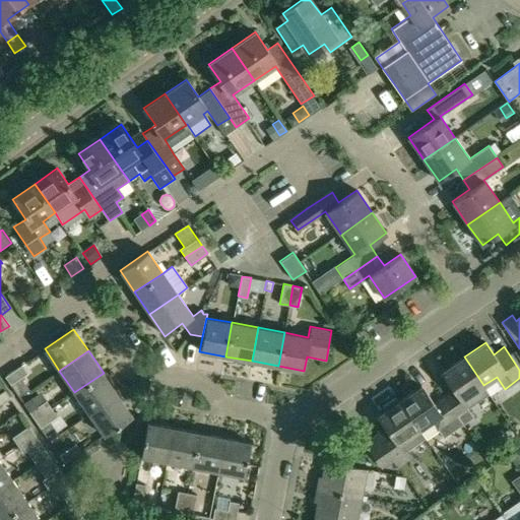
[(464,356),(442,373),(453,388),(442,395),(462,424),(472,416),(467,409),(476,403),(470,394),(483,385),(464,356)]
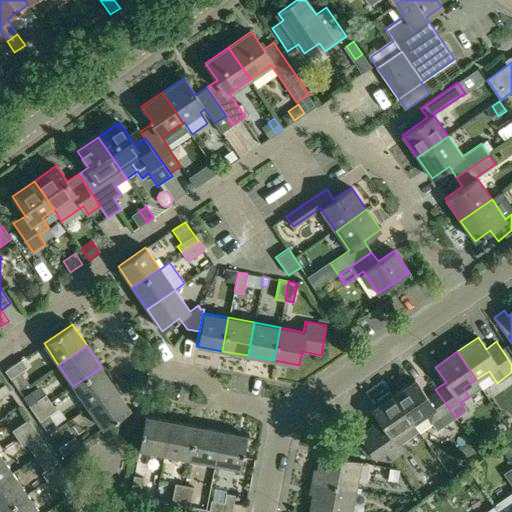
[(5,370),(10,378),(19,372),(27,367),(21,359),(5,370)]
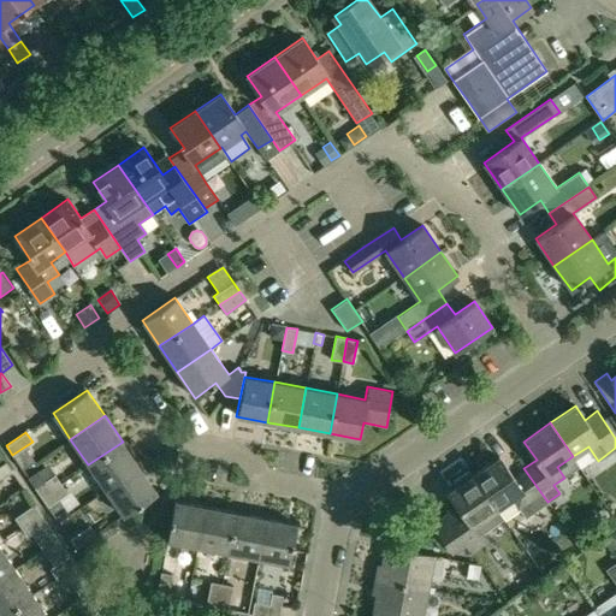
[(88,465),(106,490),(140,467),(122,442),(88,465)]
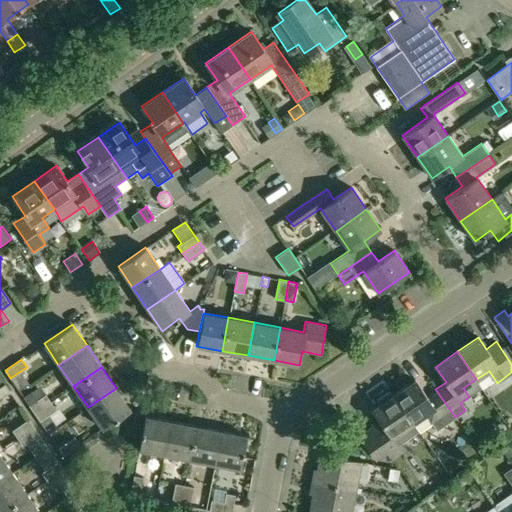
[(19,372),(10,378),(18,391),(28,385),(19,372)]
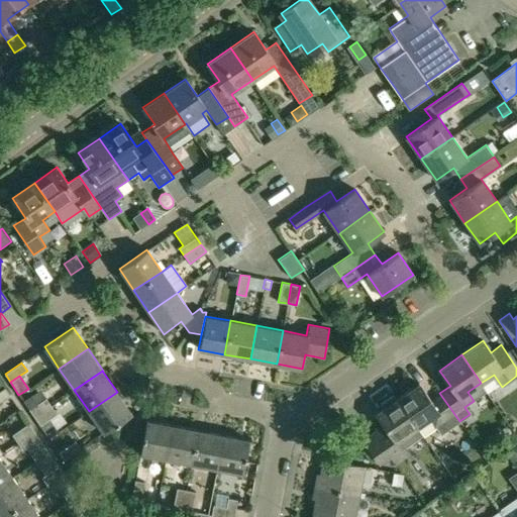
[(419,384),(398,399),(417,427),(438,412),(449,427),(459,421),(439,393),(430,400),(419,384)]
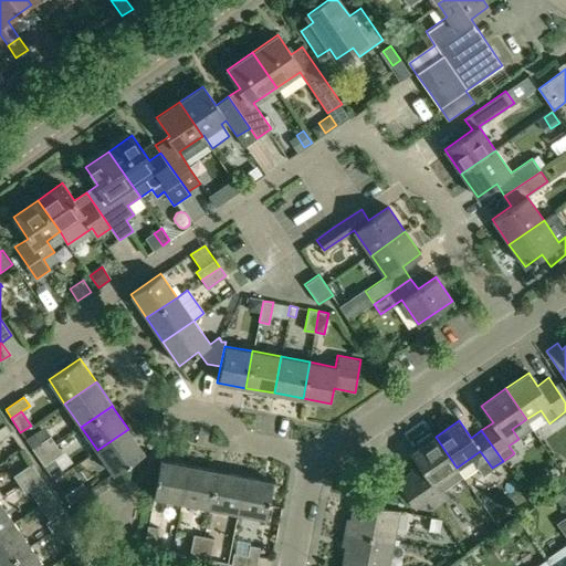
[(0,440),(11,433),(4,425),(0,427),(0,440)]
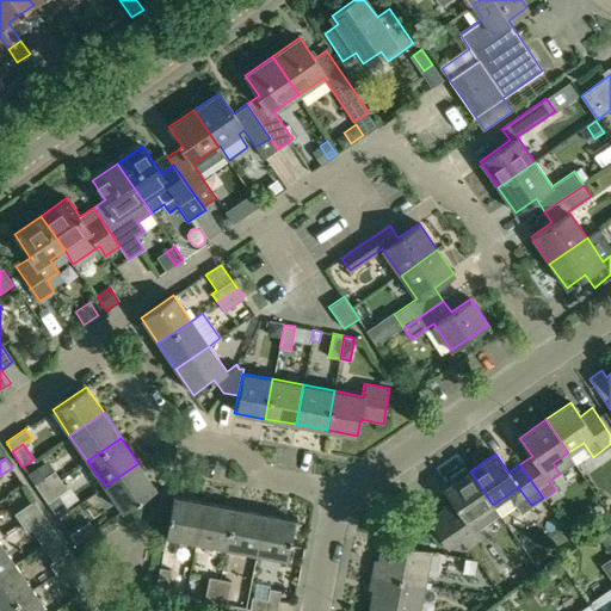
[(139,463),(105,486),(123,512),(156,489),(139,463)]
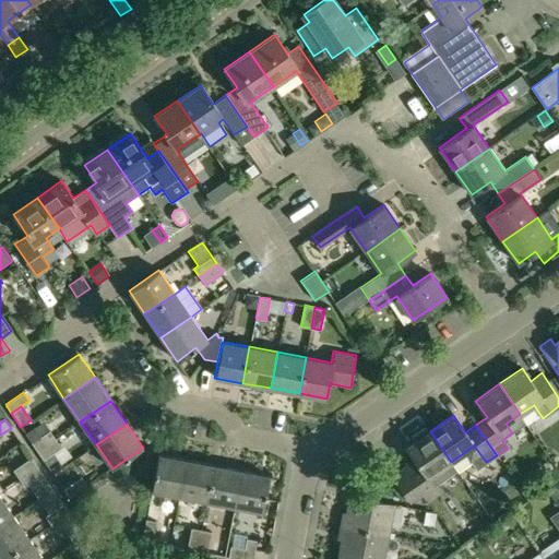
[(428,431),(425,427),(412,436),(415,441),(406,447),(415,460),(404,467),(393,475),(411,501),(423,494),(426,498),(437,490),(435,486),(458,471),(451,462),(430,431),(428,431)]
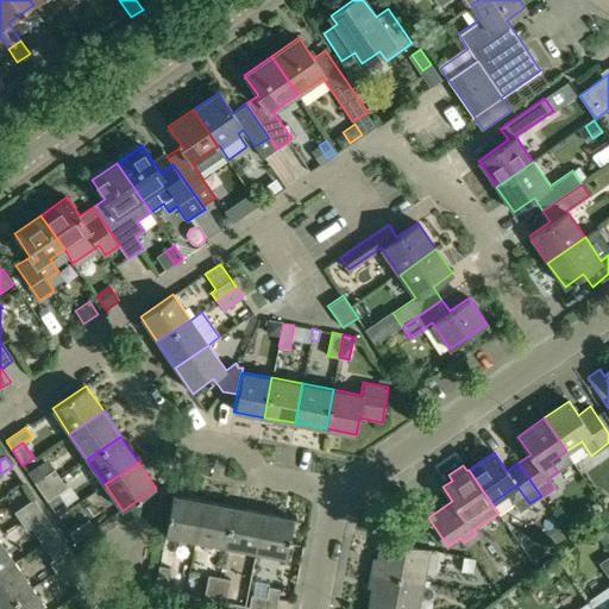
[(37,468),(27,475),(35,483),(44,476),(37,468)]
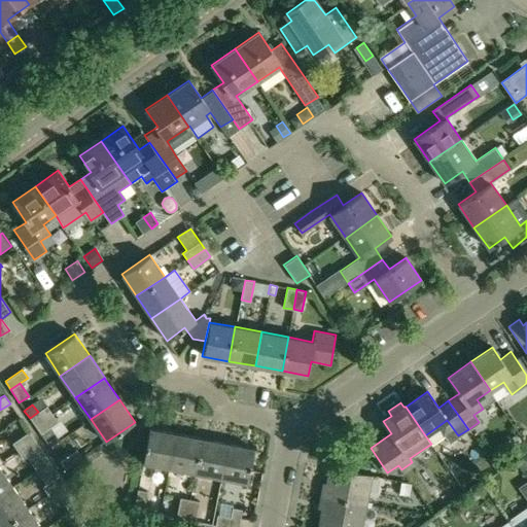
[(38,412),(30,418),(35,425),(51,414),(46,406),(38,412)]
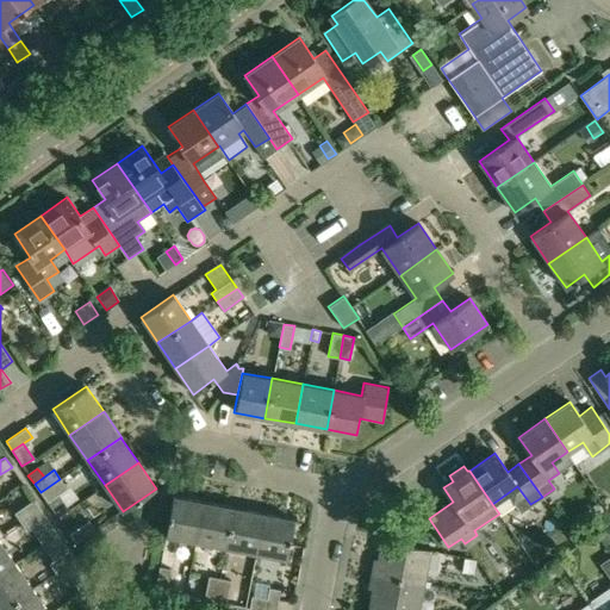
[(60,479),(41,492),(48,502),(67,489),(60,479)]
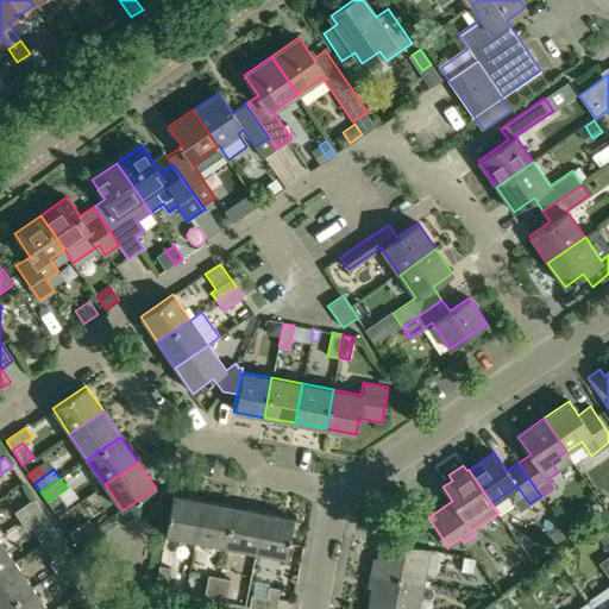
[(164,534),(195,540),(202,501),(171,495),(164,534)]
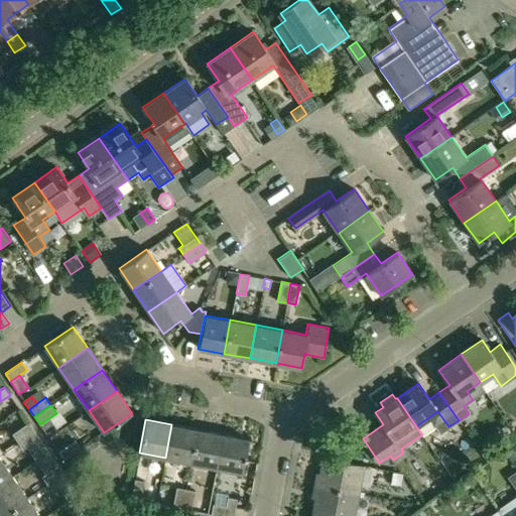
[(12,433),(17,441),(34,429),(28,422),(12,433)]
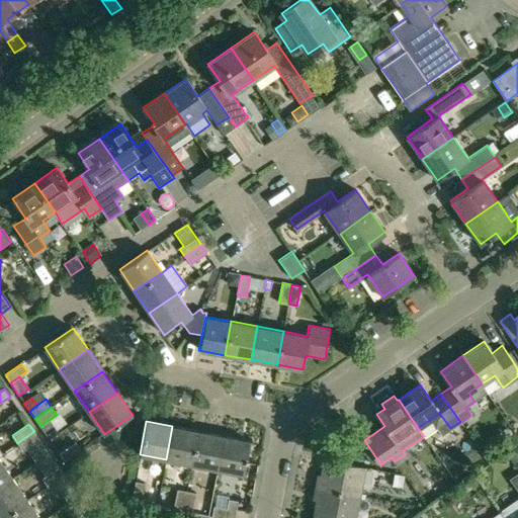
[(166,459),(191,464),(197,431),(172,426),(166,459)]
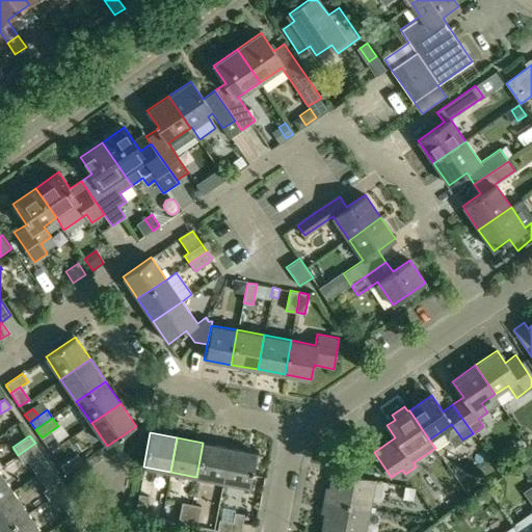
[(41,451),(35,443),(18,455),(24,462),(41,451)]
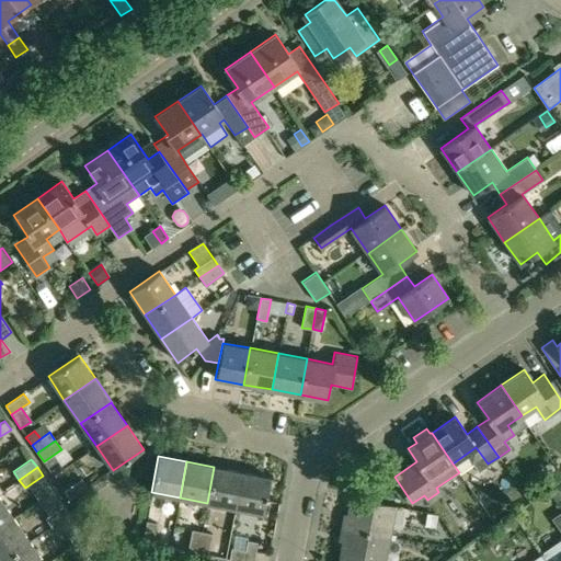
[(207,503),(236,508),(242,472),(214,467),(207,503)]
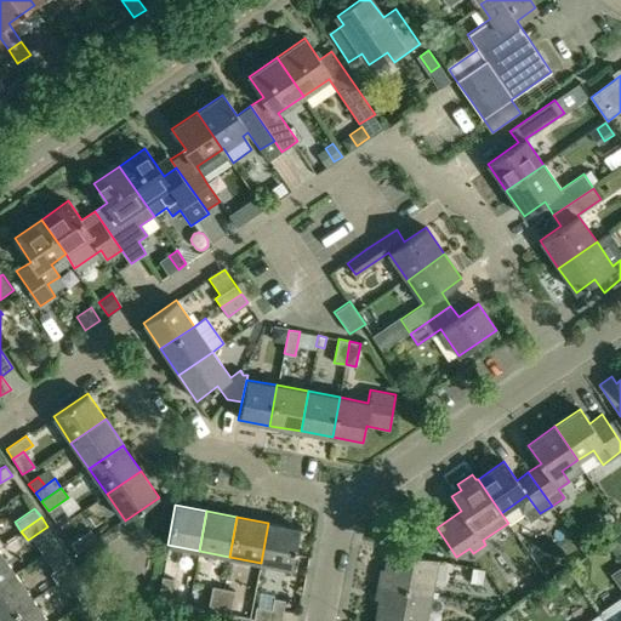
[(268,523),(261,563),(291,569),(298,528),(268,523)]
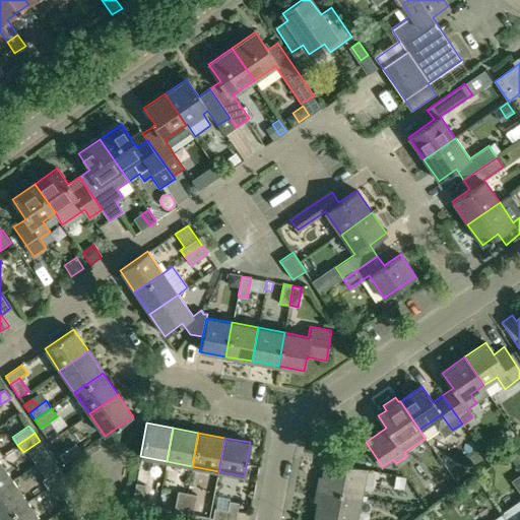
[(58,455),(64,462),(65,462),(80,451),(75,444),(58,455)]
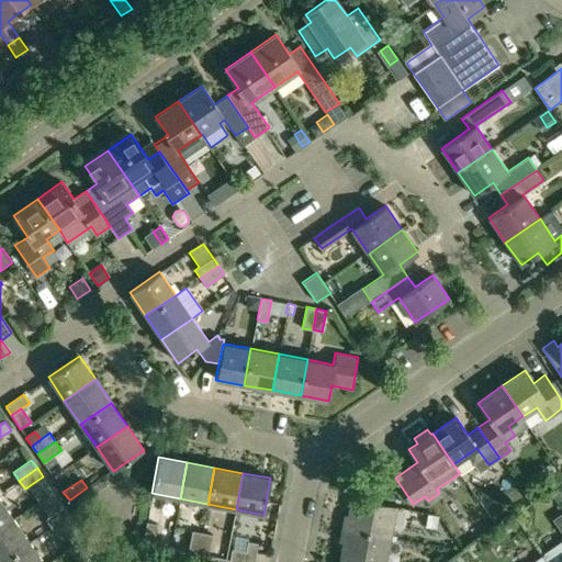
[(0,528),(13,519),(0,498),(0,528)]
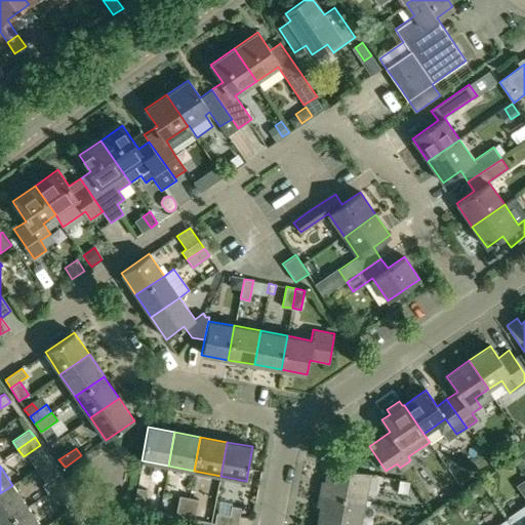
[(322,481),(319,493),(365,501),(370,473),(328,466),(325,481),(322,481)]
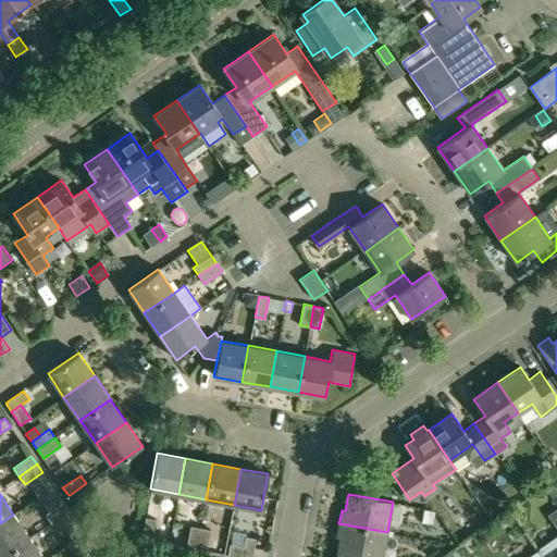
[(45,514),(51,522),(69,510),(63,502),(45,514)]
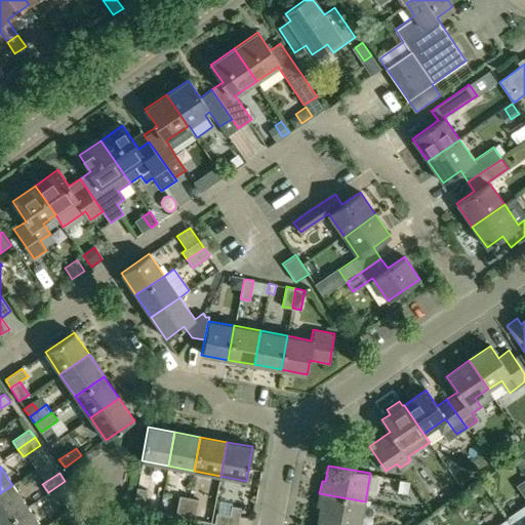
[(399,479),(397,490),(406,492),(407,480),(399,479)]
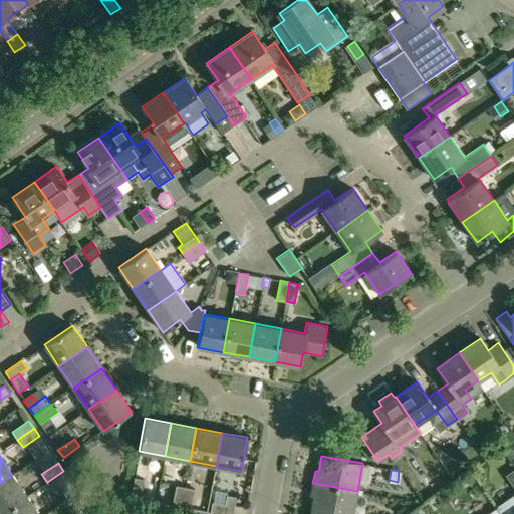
[(63,471),(47,482),(52,489),(68,478),(63,471)]
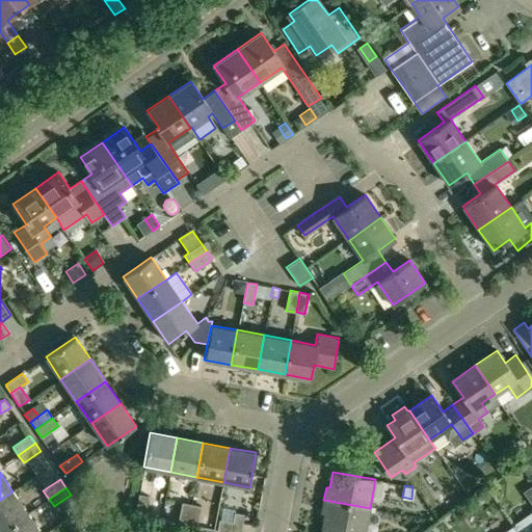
[(0,500),(0,531),(28,513),(12,491),(0,500)]
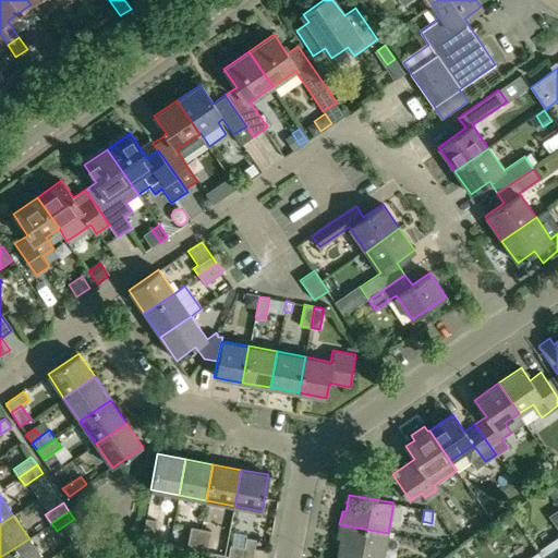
[(141,540),(152,542),(155,520),(145,519),(141,540)]
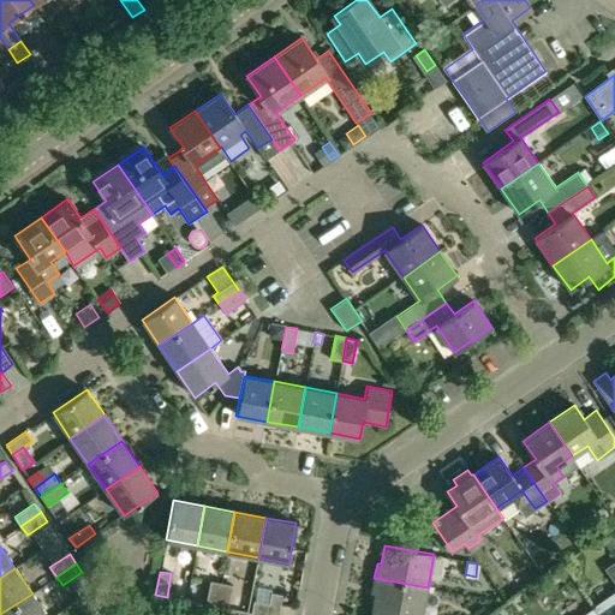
[(375,595),(372,611),(388,614),(422,614),(428,587),(374,578),(371,593),(375,595)]
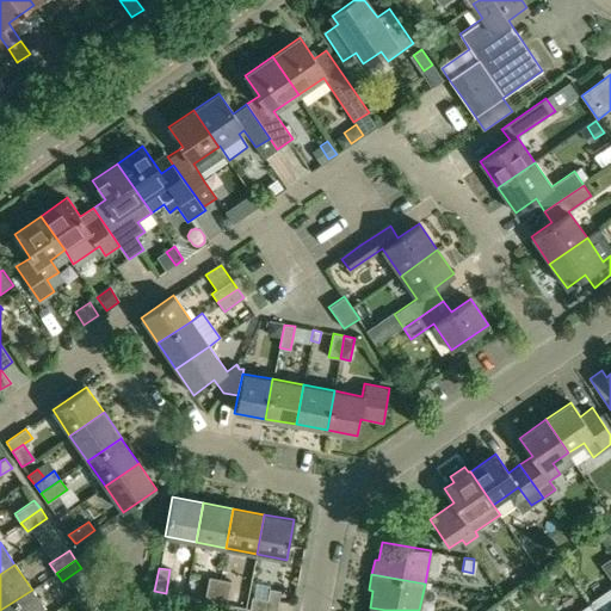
[(208,578),(204,599),(216,602),(220,579),(208,578)]
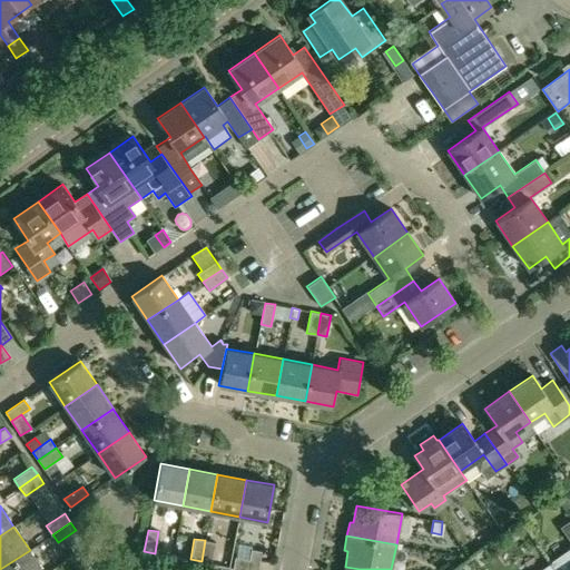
[(215,542),(205,540),(202,561),(210,563),(215,542)]
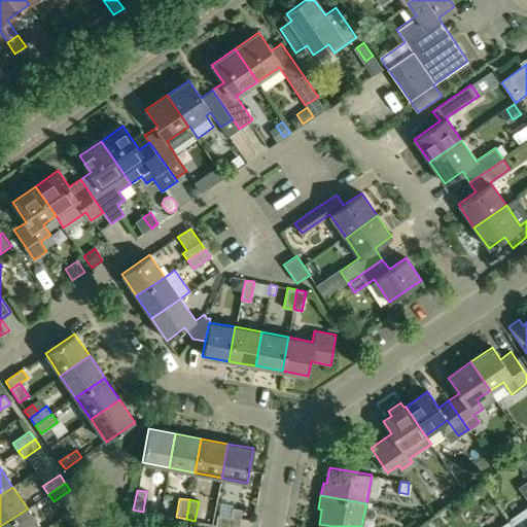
[(216,516),(214,525),(224,526),(238,526),(241,510),(232,507),(230,518),(216,516)]
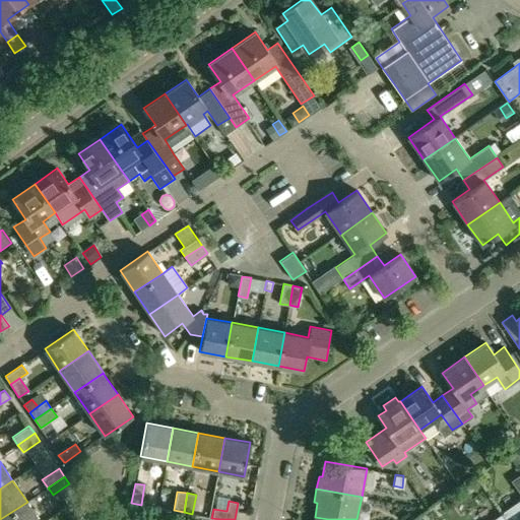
[(519,519),(519,501),(502,514),(505,519),(519,519)]
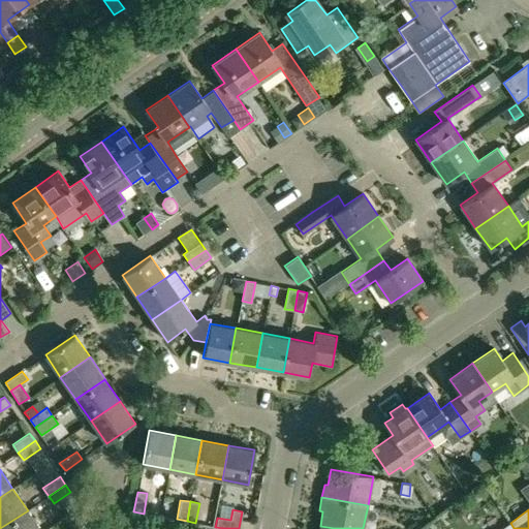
[(0,528),(40,528),(28,510),(0,528)]
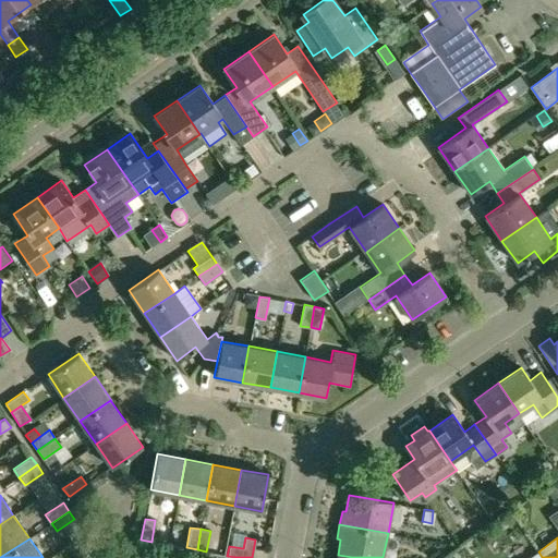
[(215,540),(211,554),(223,556),(227,542),(215,540)]
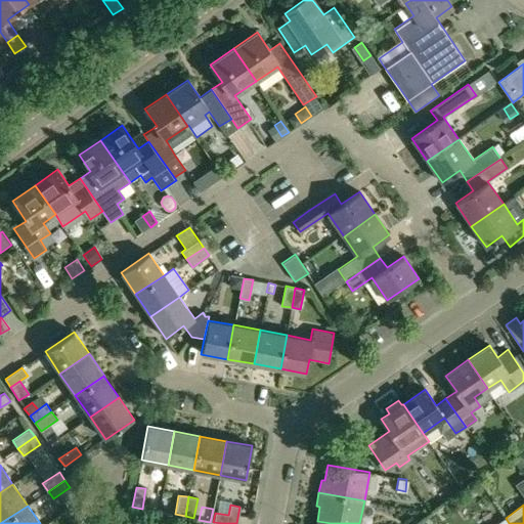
[(76,523),(93,523),(94,523),(89,515),(76,523)]
